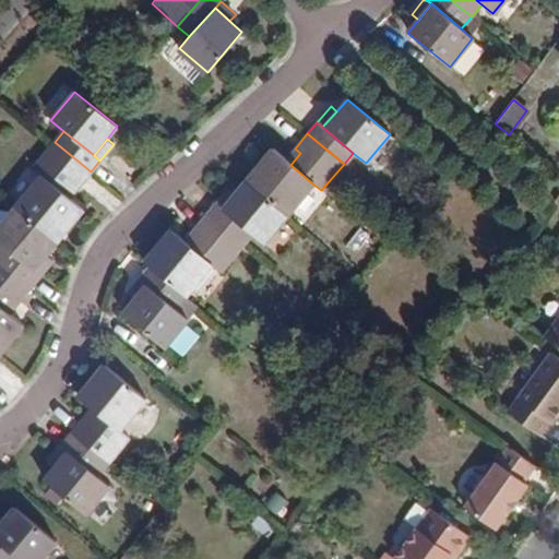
[(55,142),(32,169),(40,176),(42,174),(63,192),(72,181),(78,187),(91,171),(55,142)]
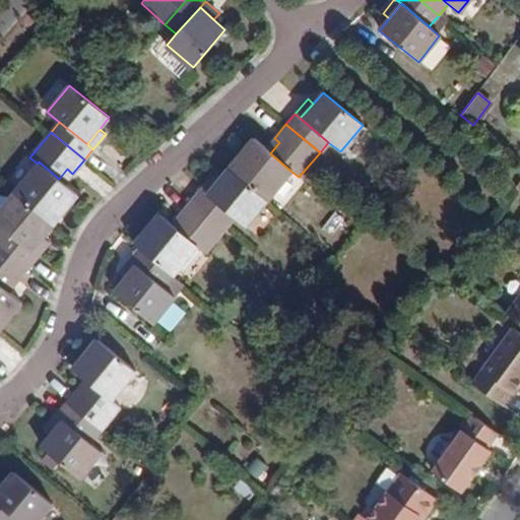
[(270,153),(279,142),(274,138),(265,149),(270,153)]
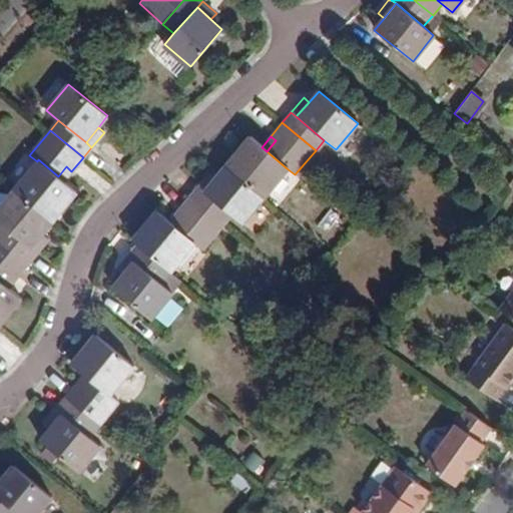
[(262,147),(249,137),(225,165),(263,196),(287,168),(267,151),(262,147)]
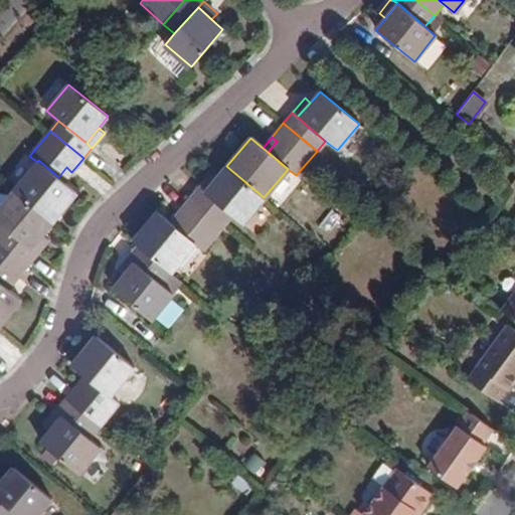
[(38,160),(37,162),(13,190),(52,222),(76,193),(63,182),(58,177),(38,160)]
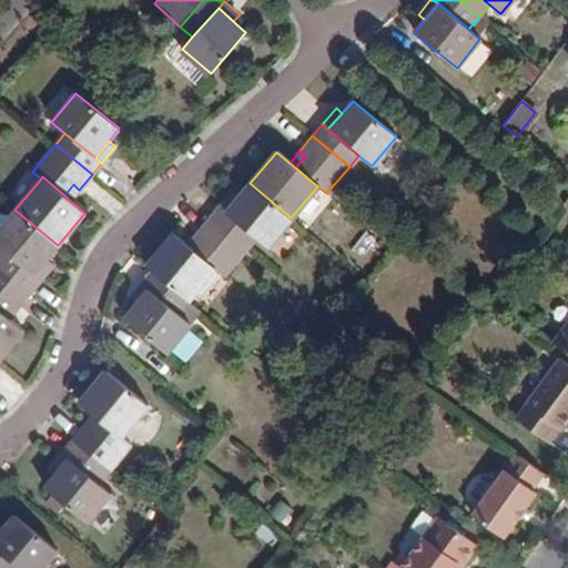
[(255,237),(267,247),(291,217),(250,183),(239,198),(225,213),(255,237)]
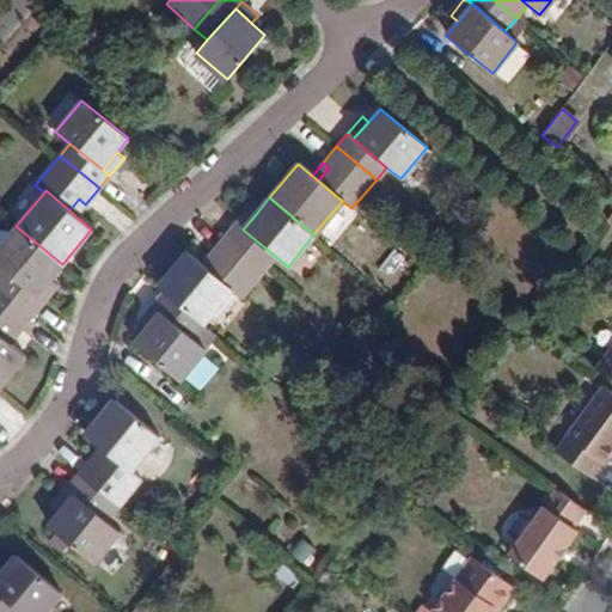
[(85,204),(79,199),(69,210),(75,216),(85,204)]
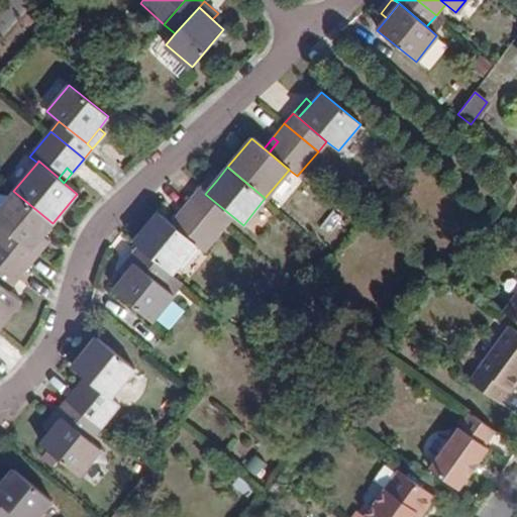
[(211,175),(199,190),(205,194),(217,180),(211,175)]
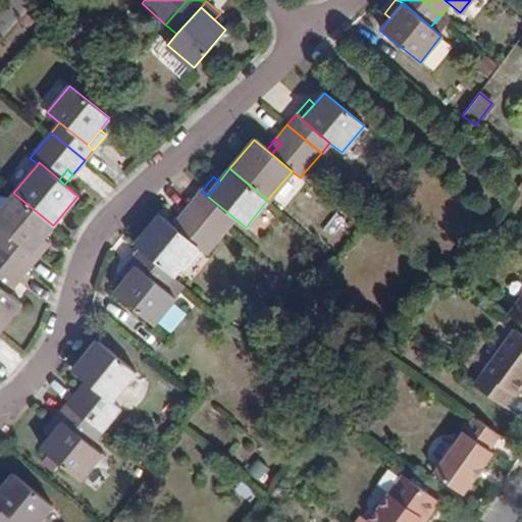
[(201,192),(193,201),(226,229),(235,218),(207,196),(201,192)]
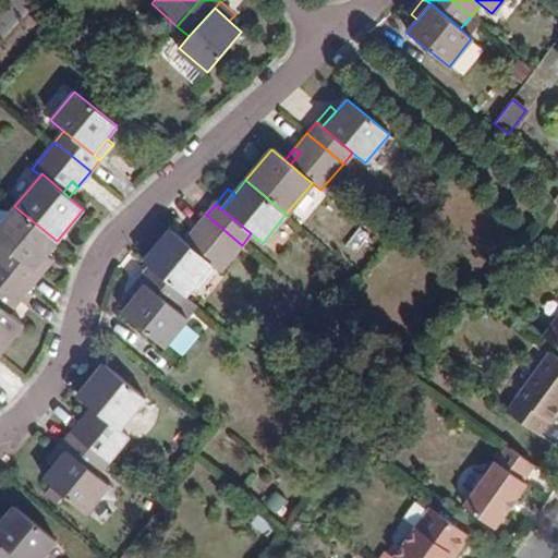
[(14,206),(0,222),(0,242),(4,246),(33,270),(46,254),(57,241),(14,206)]
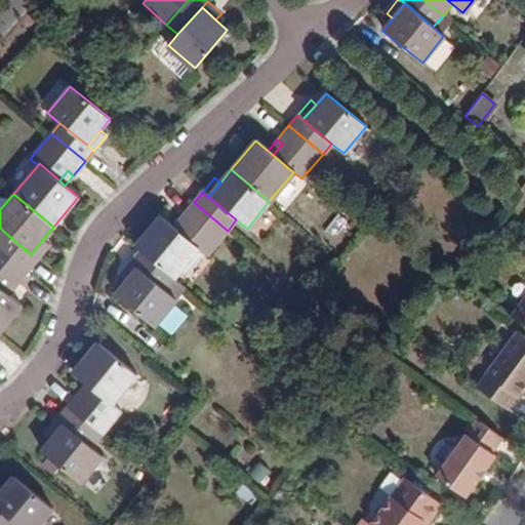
[(199,248),(207,254),(228,231),(194,202),(182,216),(187,221),(178,232),(199,248)]
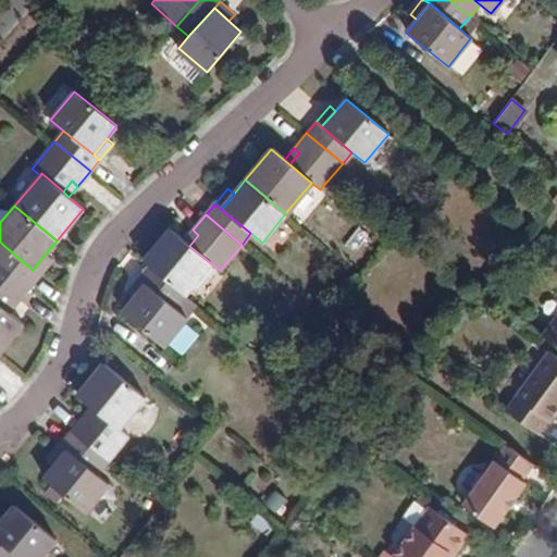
[(169,230),(144,261),(149,265),(185,295),(211,263),(189,246),(183,242),(169,230)]
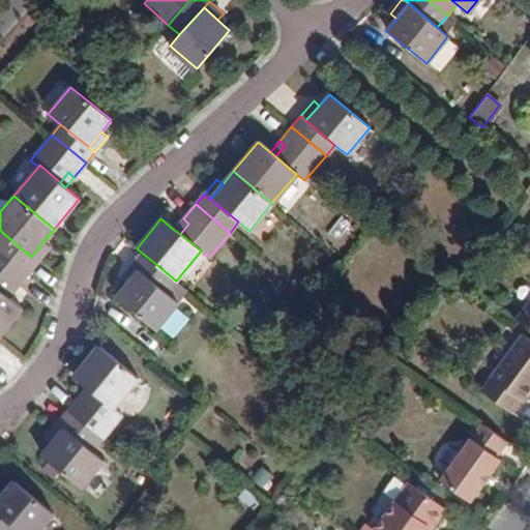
[(180,234),(188,224),(183,218),(174,230),(180,234)]
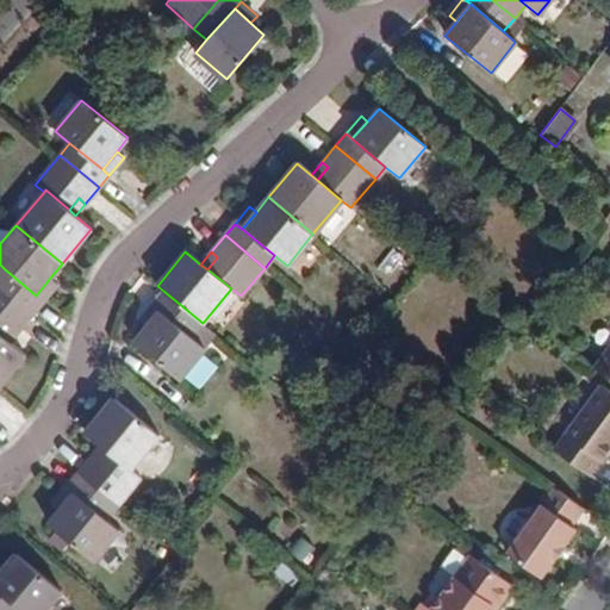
[(36,296),(5,269),(0,274),(0,287),(32,315),(43,302),(36,296)]
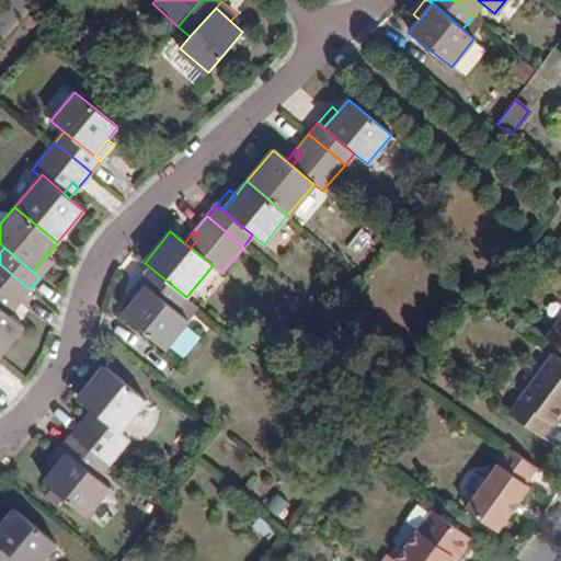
[(53,262),(46,255),(33,272),(39,277),(53,262)]
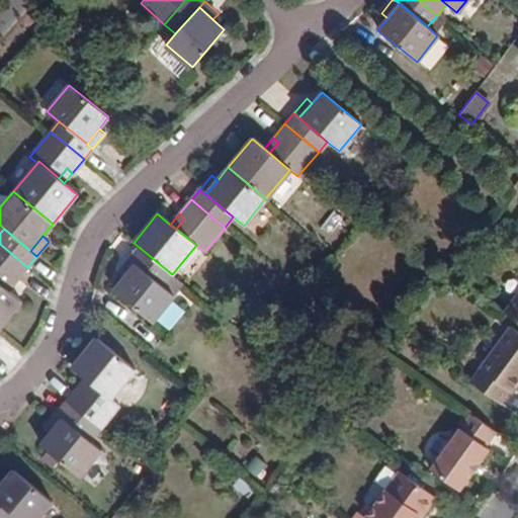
[(0,244),(0,282),(3,285),(11,275),(16,280),(27,267),(0,244)]
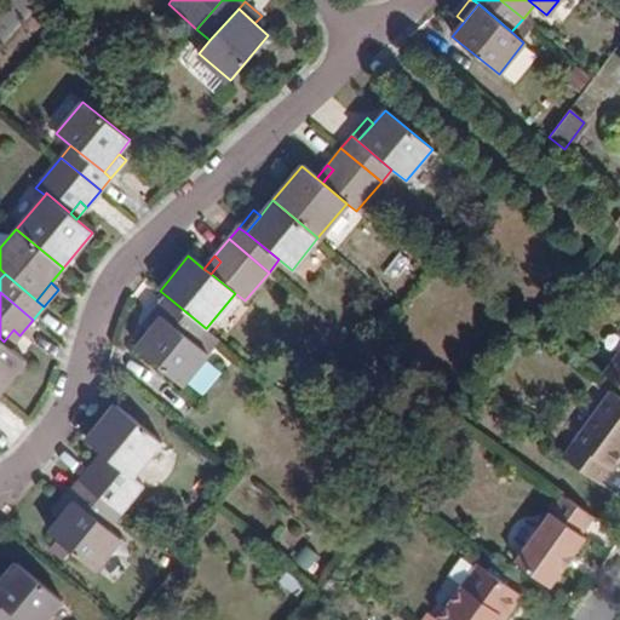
[(166,296),(154,310),(161,316),(194,343),(206,328),(166,296)]
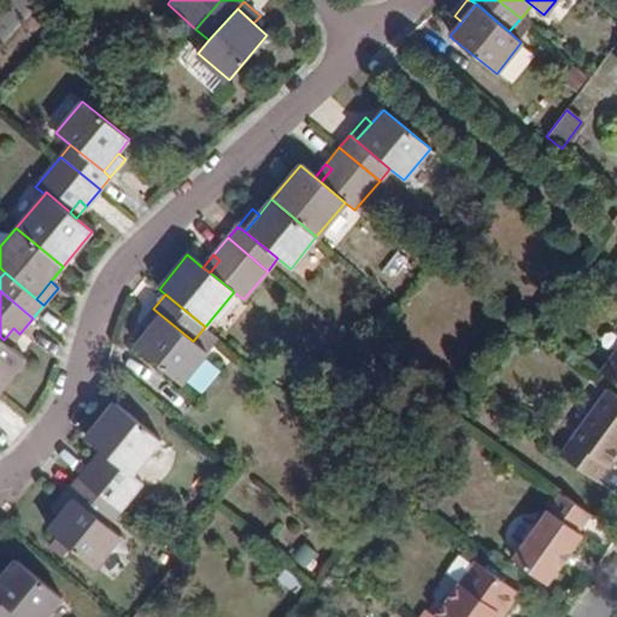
[(153,309),(140,325),(146,333),(160,315),(153,309)]
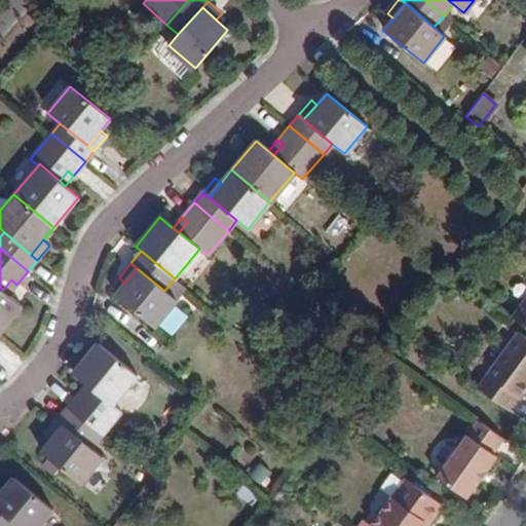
[(154,328),(177,302),(164,291),(137,268),(124,284),(115,295),(154,328)]
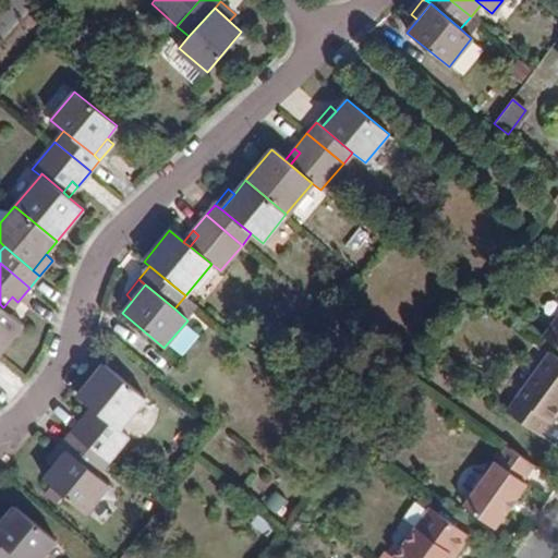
[(17,302),(12,296),(3,307),(9,312),(17,302)]
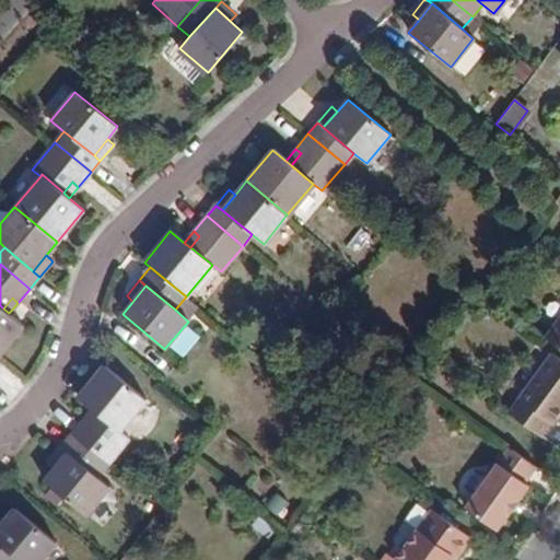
[(3,308),(0,305),(0,352),(23,325),(9,313),(3,308)]
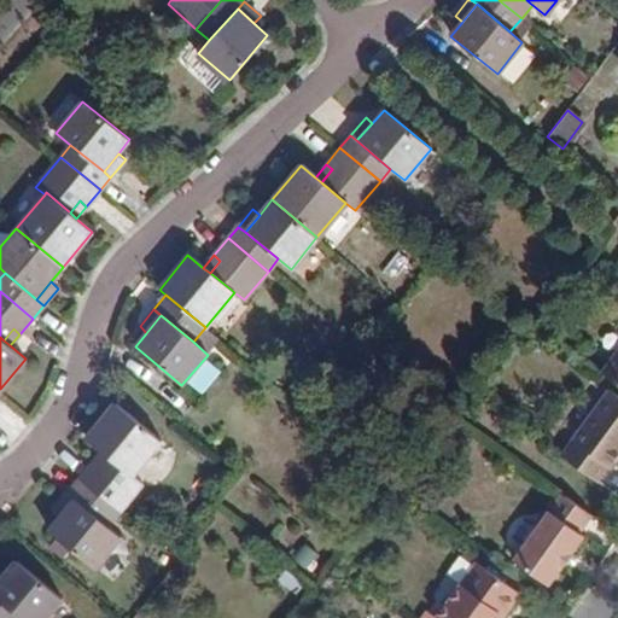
[(617,337),(599,363),(617,377),(617,337)]
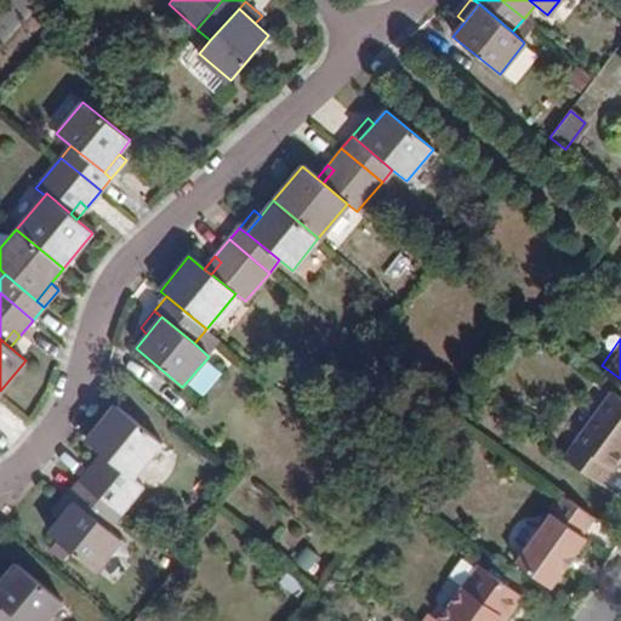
[(620,392),(610,383),(562,448),(599,476),(608,462),(611,466),(620,453),(620,392)]
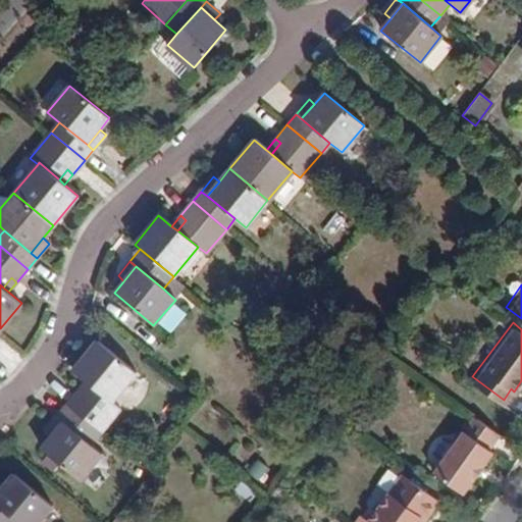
[(72,370),(86,381),(91,385),(112,403),(112,402),(137,373),(97,340),(72,370)]
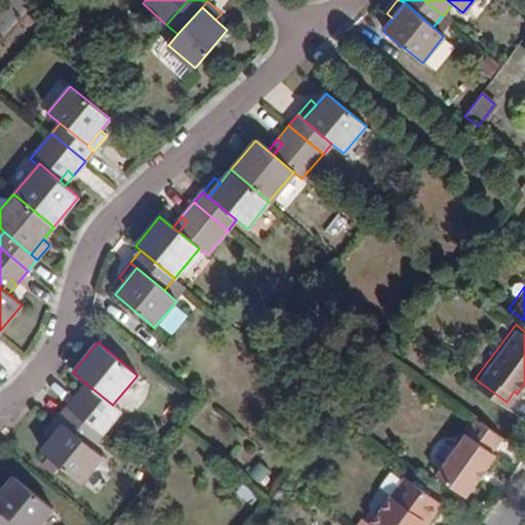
[(91,388),(86,384),(77,395),(81,399),(91,388)]
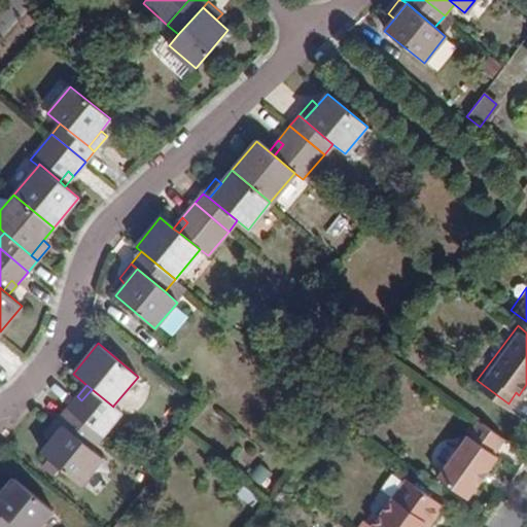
[(81,400),(77,396),(67,409),(101,436),(120,412),(113,406),(113,407),(92,389),(81,400)]
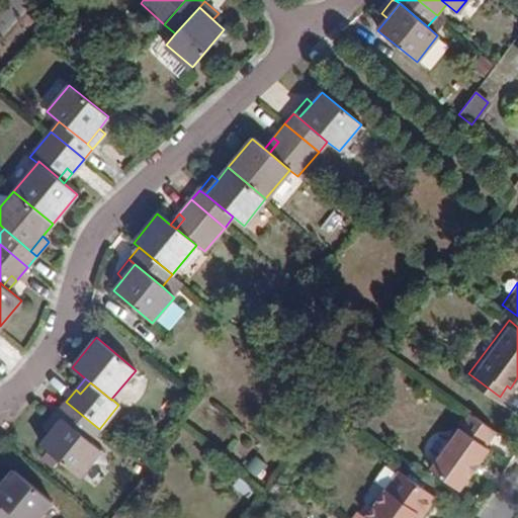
[(66,402),(57,413),(63,418),(89,440),(99,429),(66,402)]
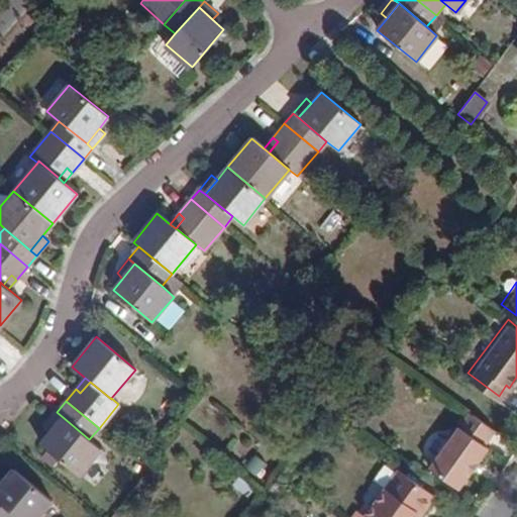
[(480,437),(490,423),(466,405),(425,459),(453,482),(466,467),(469,470),(478,456),(475,454),(485,441),(480,437)]
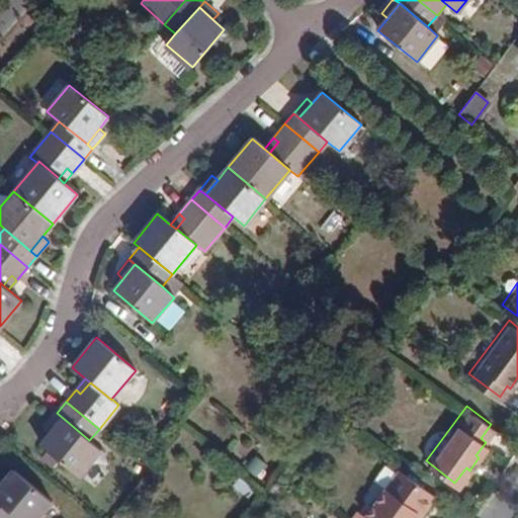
[(57,413),(44,428),(50,433),(63,418),(57,413)]
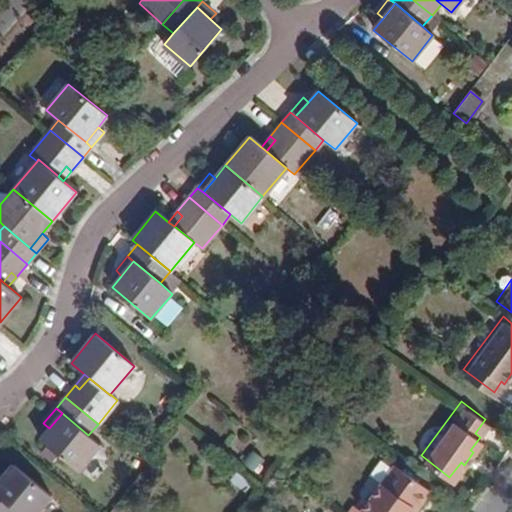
[(79,471),(100,445),(88,435),(62,413),(49,428),(39,439),(79,471)]
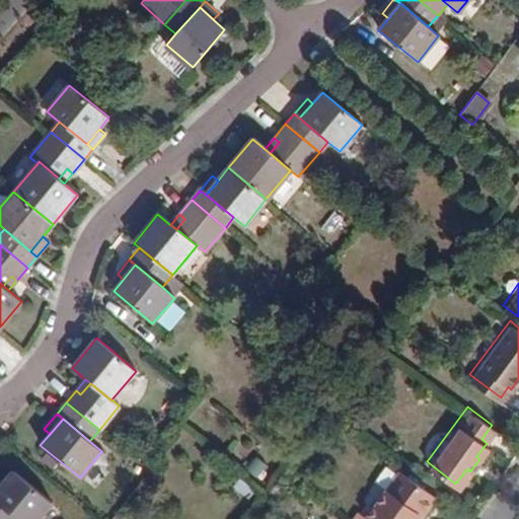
[(295,473),(284,465),(279,472),(290,479),(295,473)]
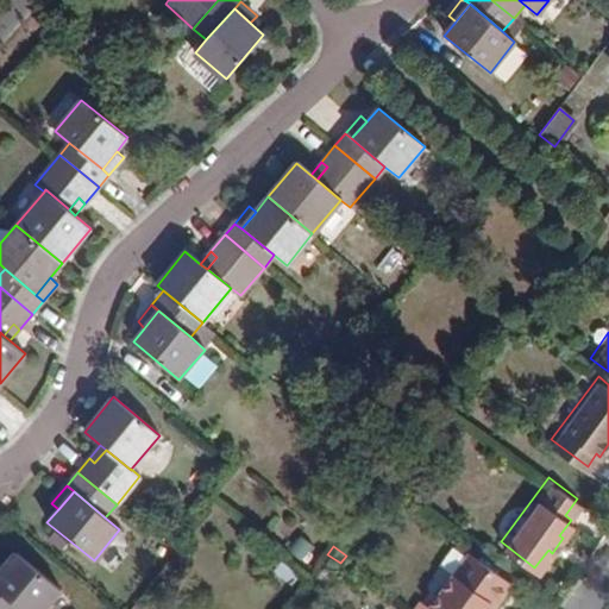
[(14,552),(4,566),(0,570),(0,592),(19,608),(44,608),(60,590),(14,552)]
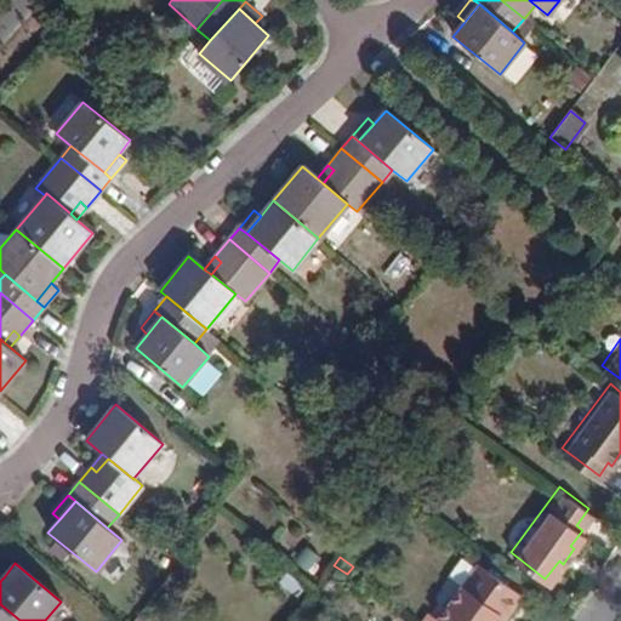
[(437,616),(443,620),(442,620),(494,620),(501,611),(511,609),(518,594),(479,563),(437,616)]
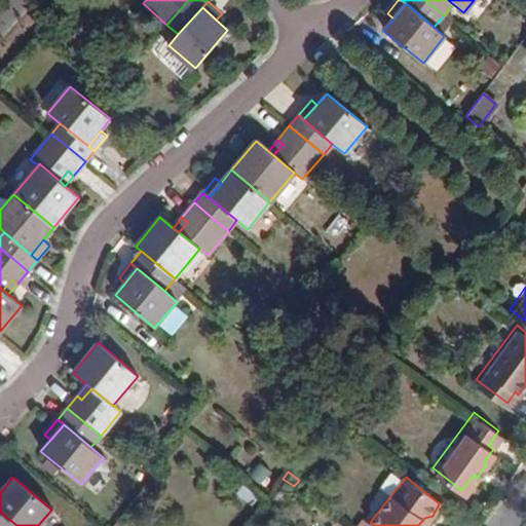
[(0,525),(16,525),(0,512),(0,525)]
